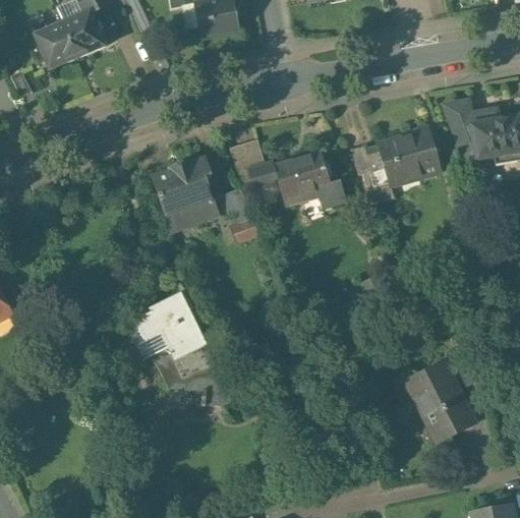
[(112,1),(111,0),(78,0),(82,9),(85,8),(88,11),(90,10),(91,11),(112,1)]
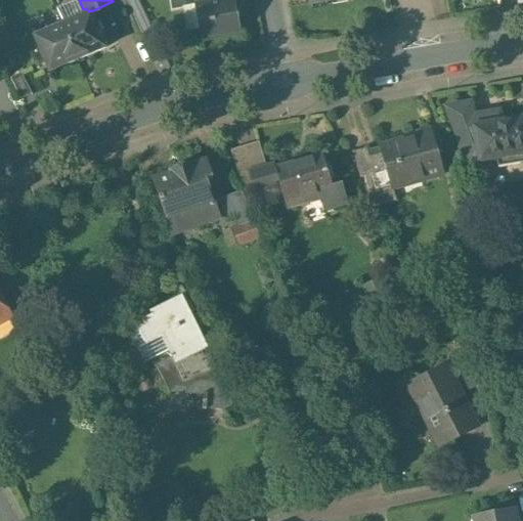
[(204,0),(199,1),(195,1),(195,3),(202,38),(238,32),(233,0),(204,0)]
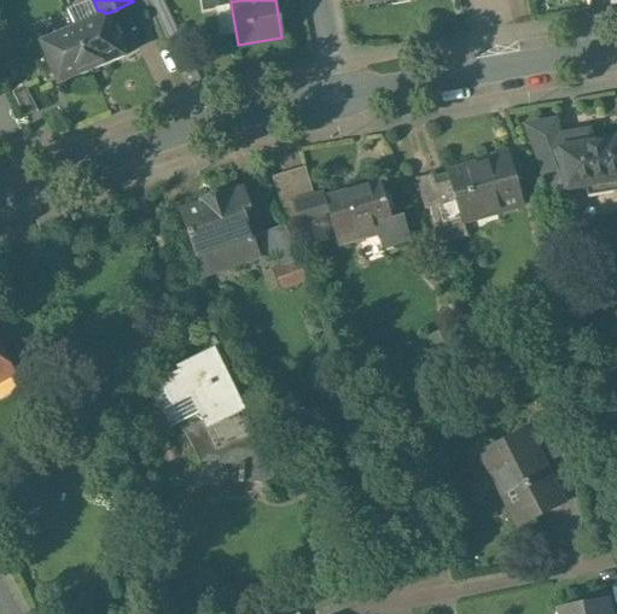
[(104,13),(74,25),(91,66),(123,52),(108,13),(106,12),(104,13)]
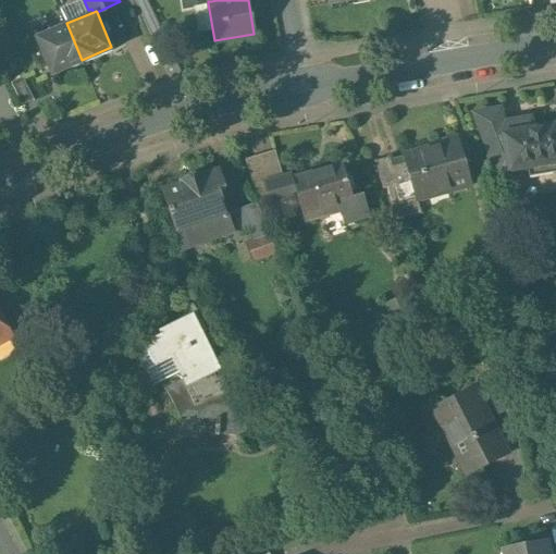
[(66,23),(50,31),(48,24),(36,28),(39,35),(37,36),(52,72),(82,60),(66,23)]
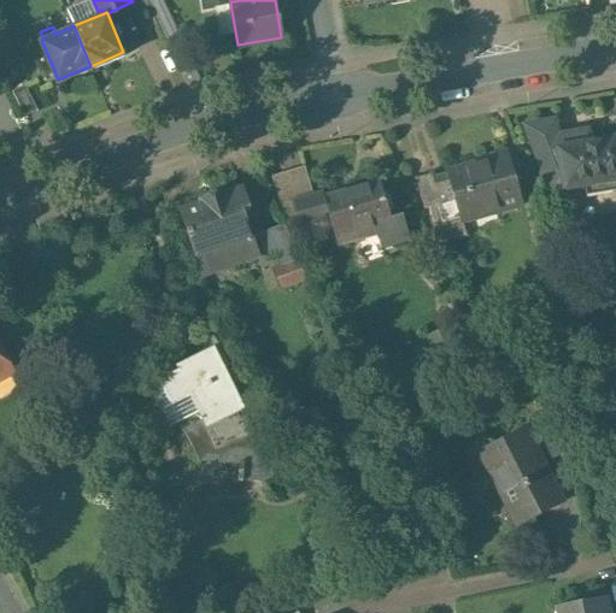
[(25,82),(12,88),(25,113),(37,107),(25,82)]
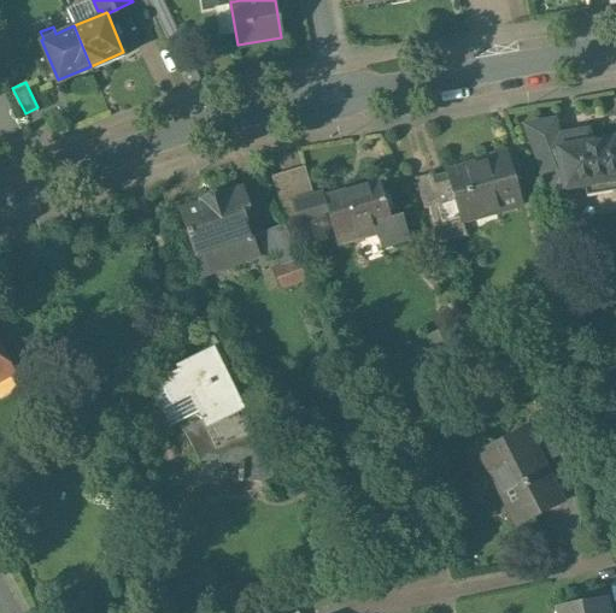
[(555,119),(527,124),(544,168),(539,169),(541,176),(546,175),(549,183),(567,181),(561,147),(590,141),(587,129),(557,134),(555,119)]
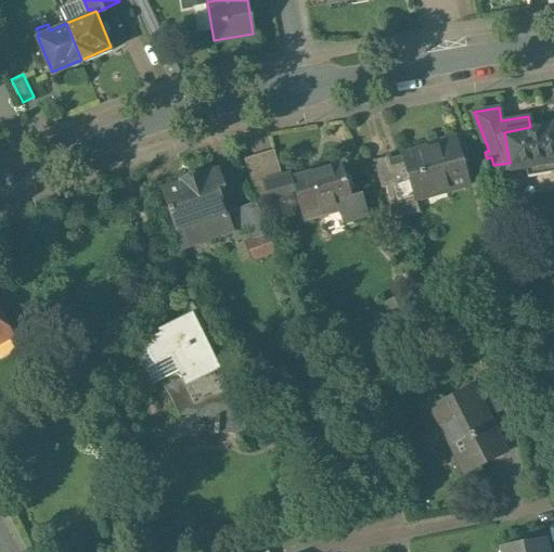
[(553,122),(530,127),(504,132),(510,163),(511,167),(552,159),(553,168),(553,122)]
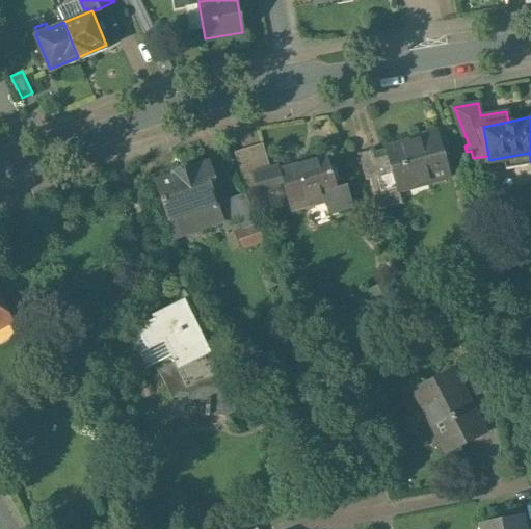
[(424,135),(387,146),(390,156),(399,188),(449,174),(436,129),(423,133),(424,135)]
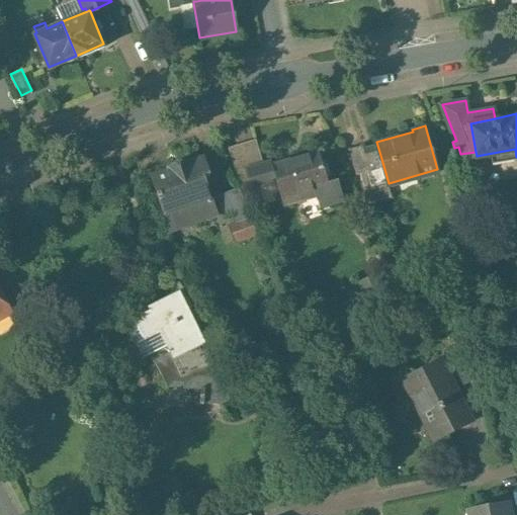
[(255,140),(243,143),(249,165),(262,162),(255,140)]
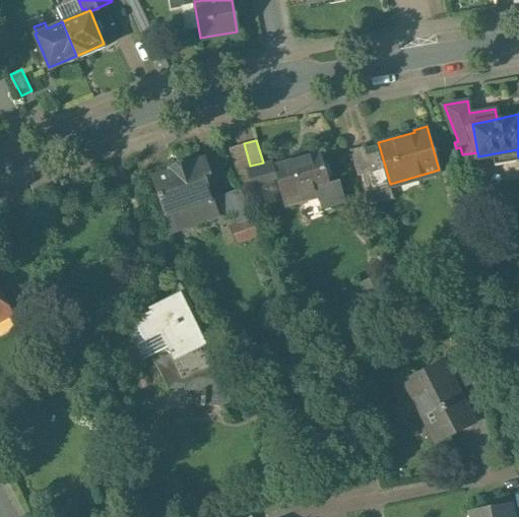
[(244,143),(231,147),(238,170),(247,167),(250,166),(244,143)]
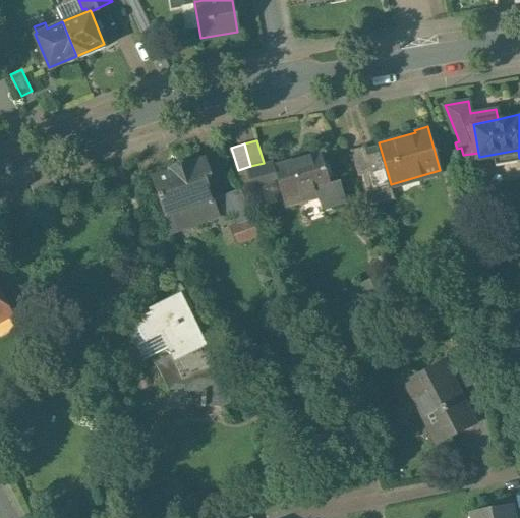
[(368,157),(364,145),(351,149),(358,174),(363,172),(371,170),(368,157)]
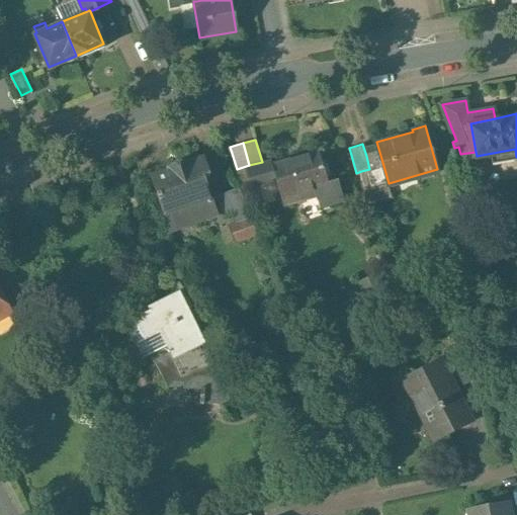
[(319,150),(272,163),(276,177),(284,203),(302,198),(300,192),(316,188),(329,184),(329,183),(319,150)]
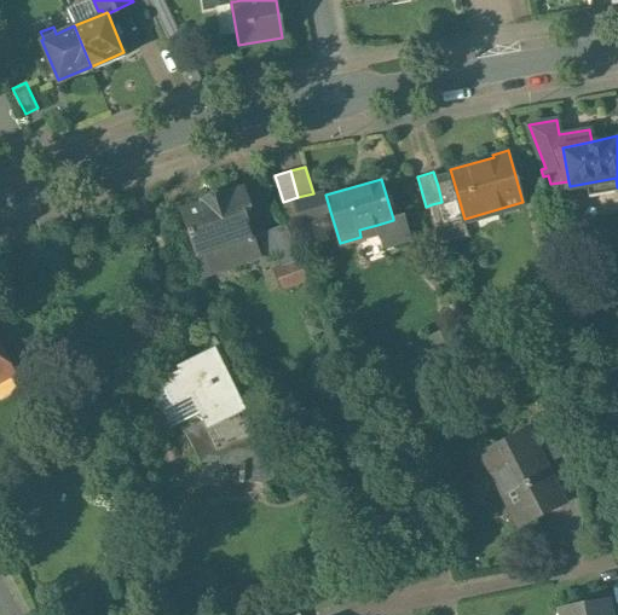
[(454,181),(438,186),(442,202),(432,204),(435,219),(438,218),(445,241),(469,235),(465,219),(454,181)]
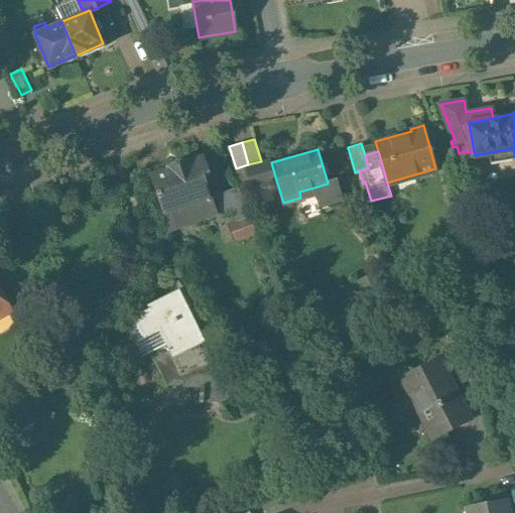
[(203,155),(169,166),(169,167),(151,173),(164,212),(184,205),(207,198),(211,196),(203,174),(209,171),(203,155)]
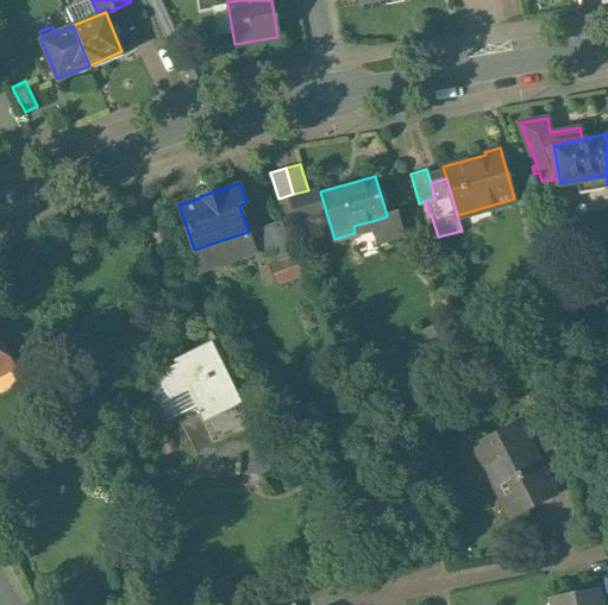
[(293,194),(289,195),(295,216),(325,208),(320,191),(319,188),(308,190),(293,194)]
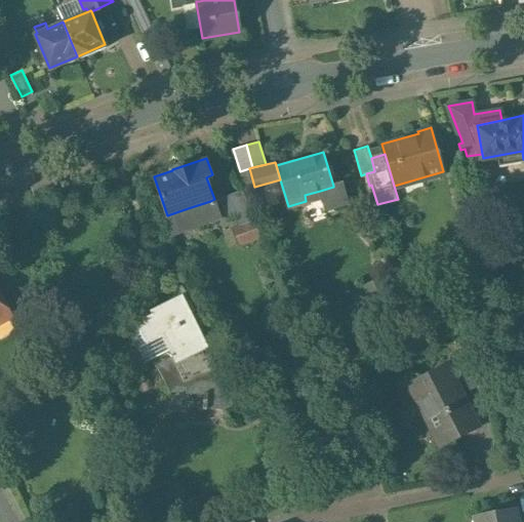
[(333,187),(320,191),(324,205),(324,208),(347,202),(341,183),(333,186),(333,187)]
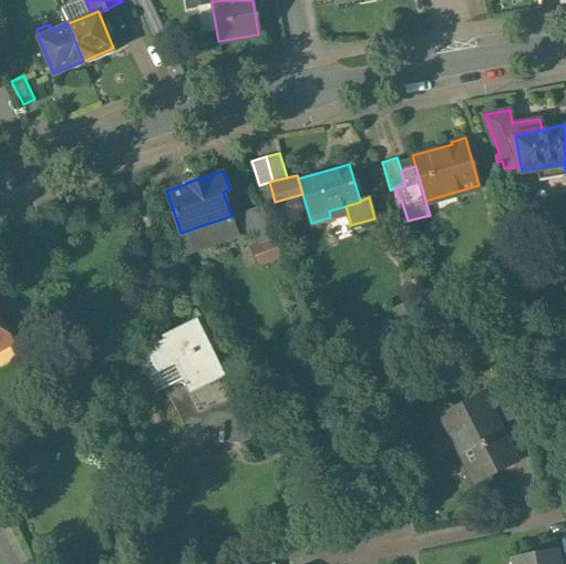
[(227,217),(203,225),(209,244),(234,235),(227,217)]
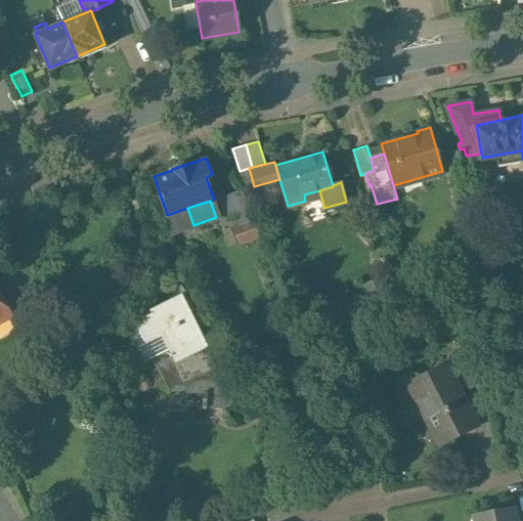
[(254,219),(233,227),(238,241),(259,233),(254,219)]
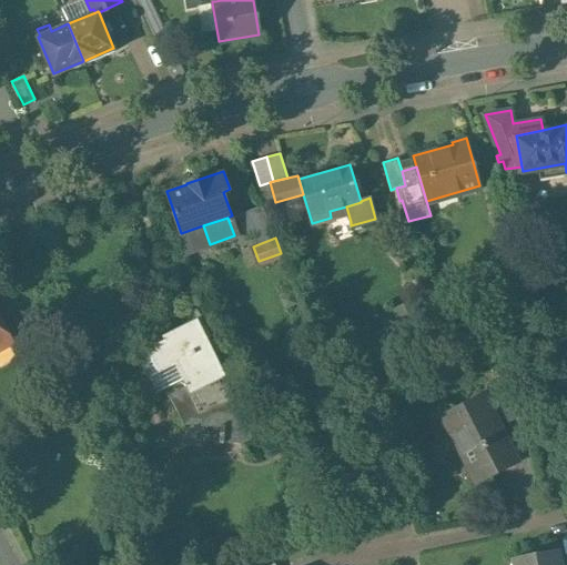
[(291,291),(281,295),(286,305),(295,300),(291,291)]
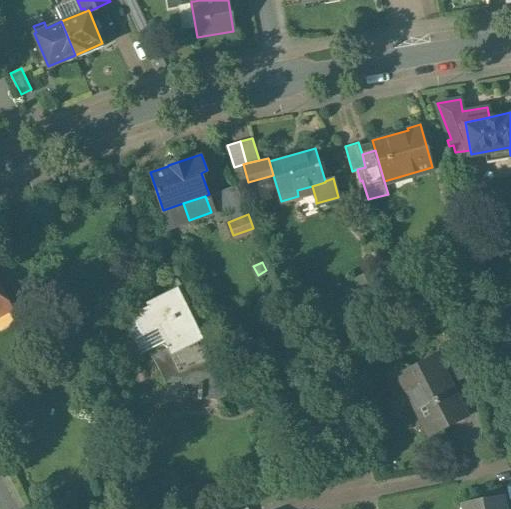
[(177,286),(145,302),(146,305),(136,310),(147,331),(157,326),(167,347),(151,355),(163,381),(198,383),(197,398),(217,398),(228,392),(201,338),(203,337),(177,286)]
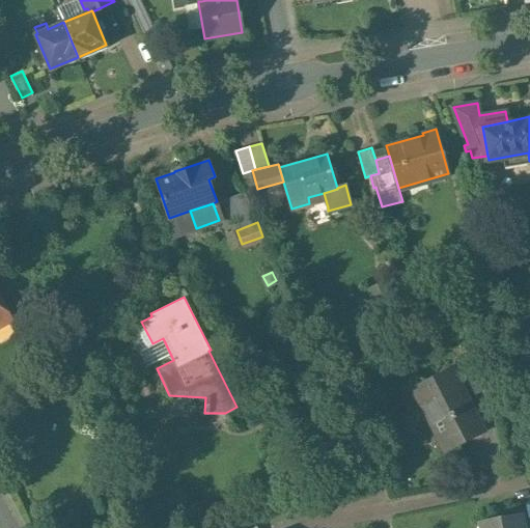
[(0,300),(0,322),(9,317),(0,300)]
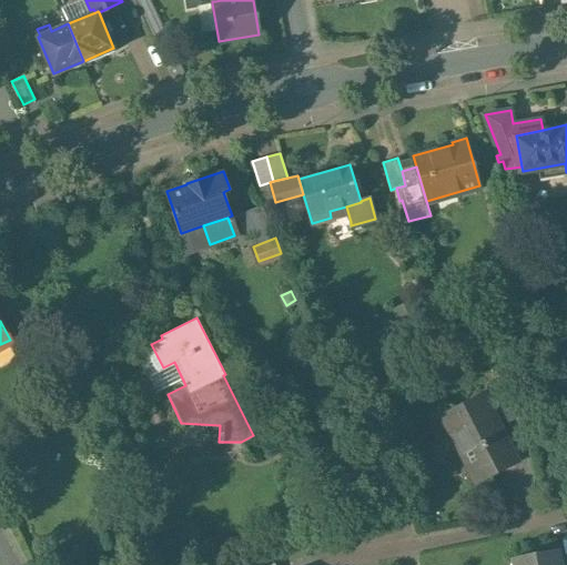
[(483,394),(444,414),(476,480),(515,460),(507,443),(509,443),(497,417),(495,419),(483,394)]
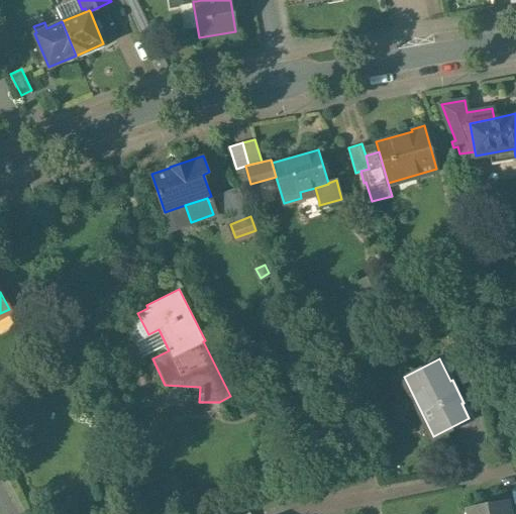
[(510,513),(507,499),(467,507),(468,509),(472,508),(473,513),(510,513)]
